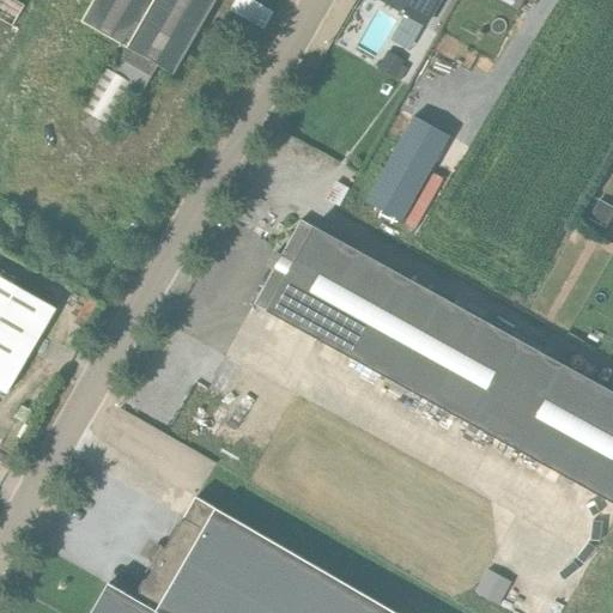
[(0,0),(0,23),(11,30),(25,6),(16,0),(0,0)]
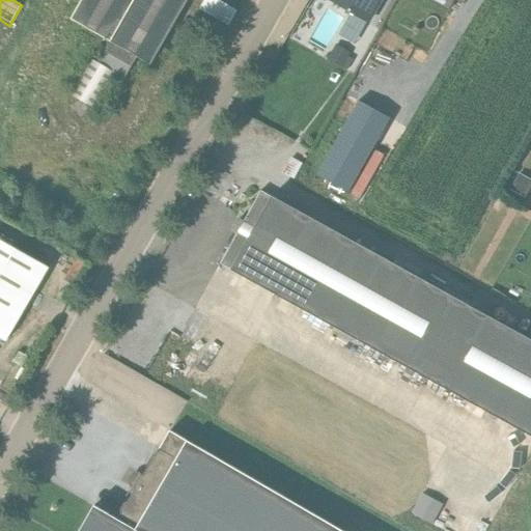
[(82,0),(80,4),(71,20),(110,43),(99,63),(93,61),(92,62),(72,96),(94,110),(115,74),(123,79),(136,57),(150,65),(186,5),(188,0),(82,0)]
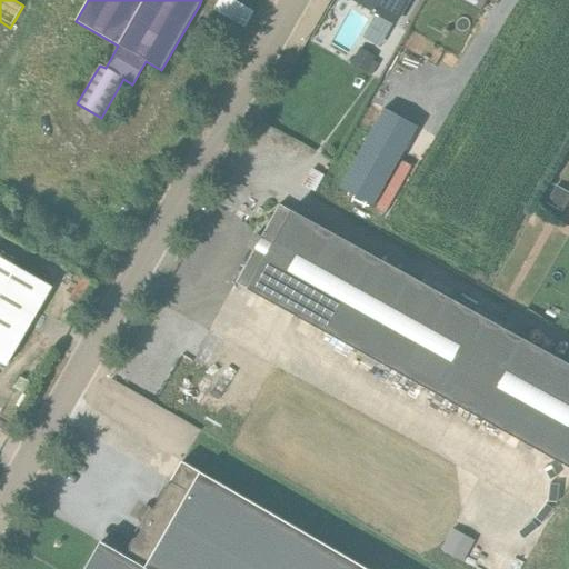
[(231,0),(220,0),(203,30),(228,45),(229,42),(239,25),(245,28),(253,12),(231,0)]
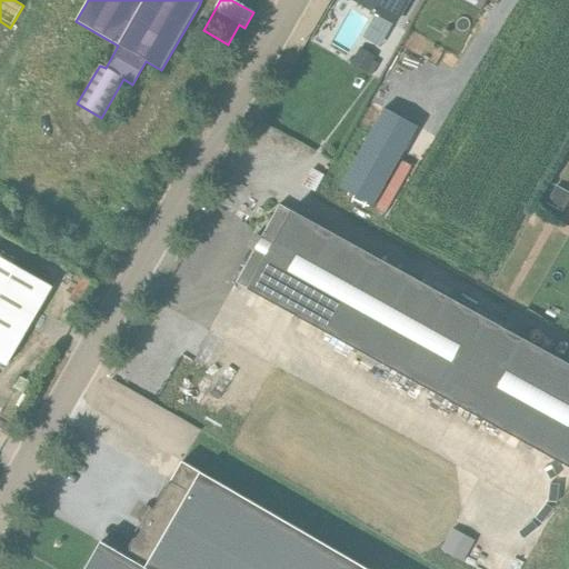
[(393,26),(407,0),(356,0),(355,2),(393,26)]
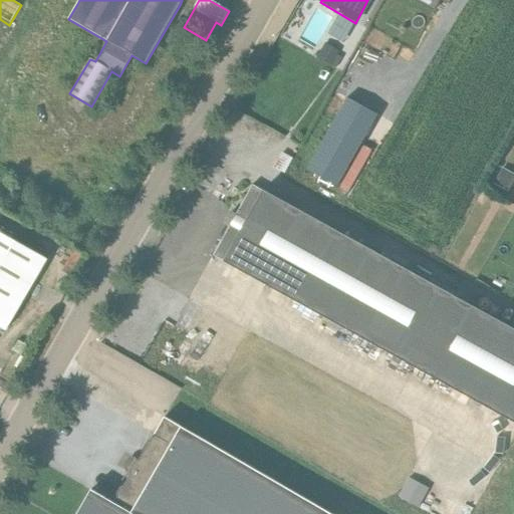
[(420,0),(438,8),(441,0),(420,0)]
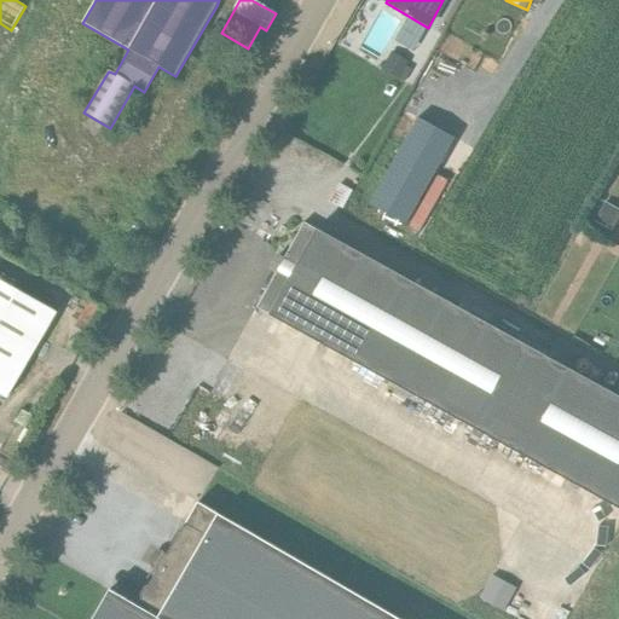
[(408,63),(392,53),(382,70),(404,82),(411,71),(405,68),(408,63)]
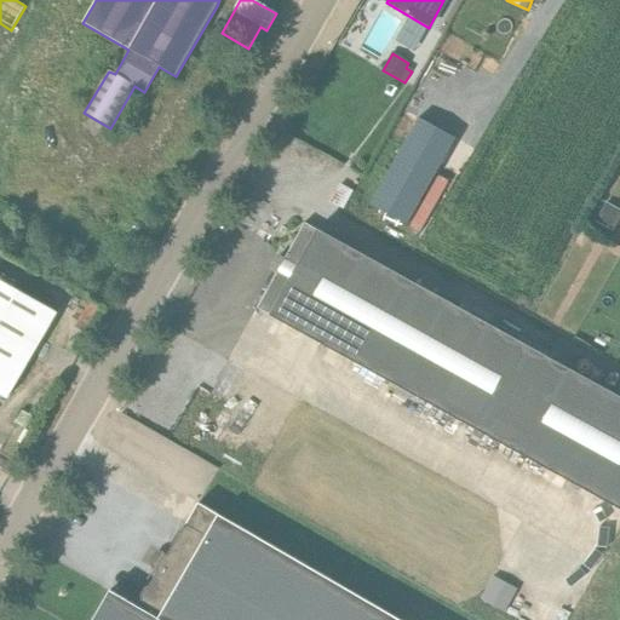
[(413,217),(460,130),(423,109),(374,196),(413,217)]
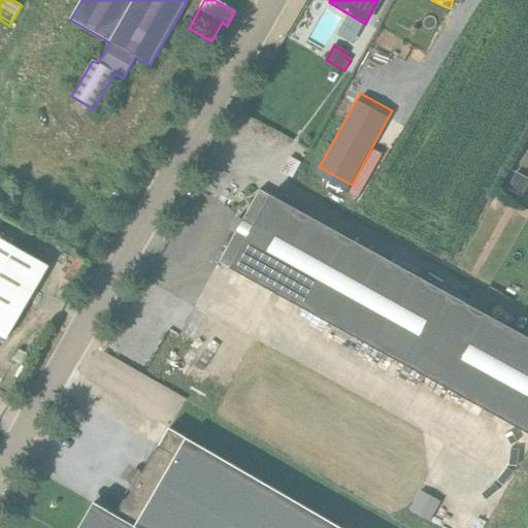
[(466,304),(455,298),(259,190),(258,191),(218,263),(385,355),(527,434),(527,338),(466,304)]
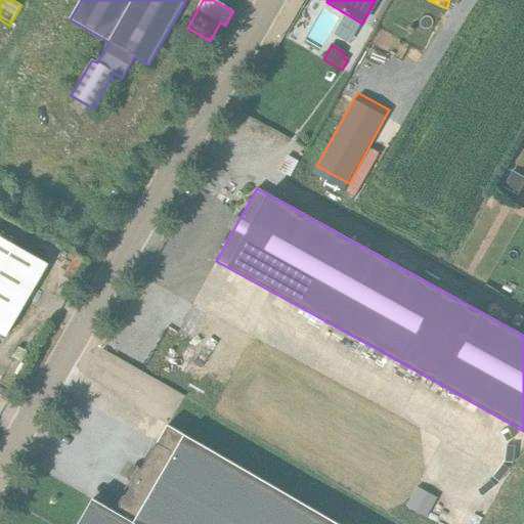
[(49,262),(0,234),(0,337),(5,340),(49,262)]
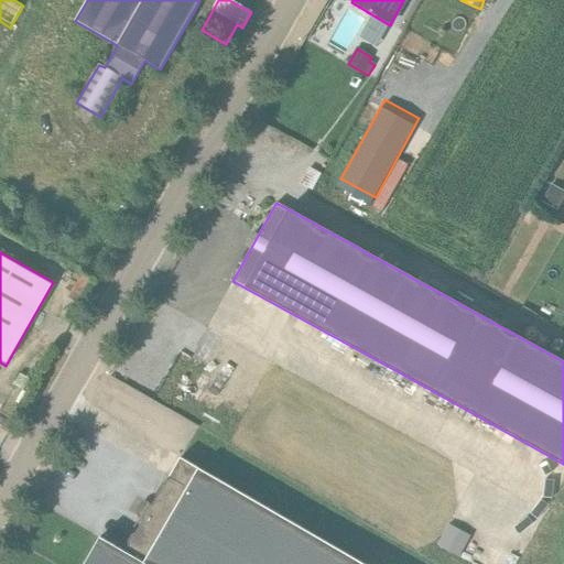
[(84,563),(362,563),(180,458),(125,551),(100,537),(84,563)]
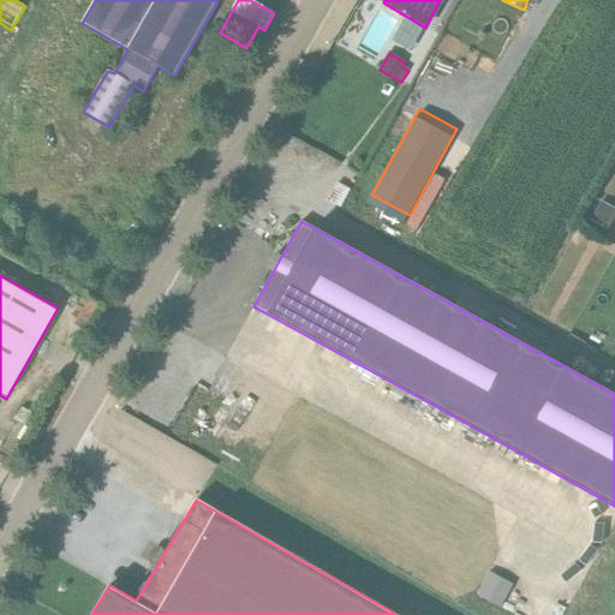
[(507,602),(515,579),(490,569),(482,592),(507,602)]
